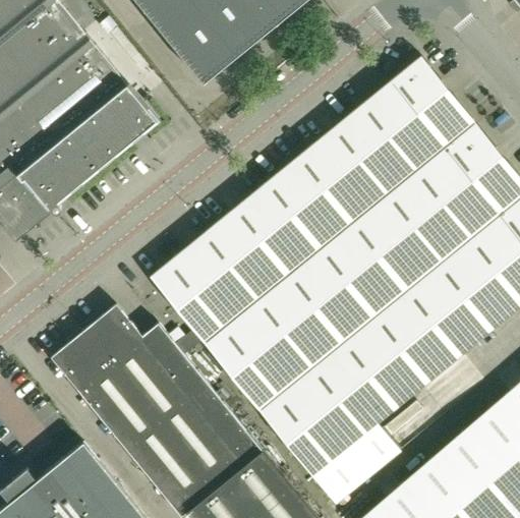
[(0,222),(12,238),(156,120),(56,0),(0,0),(0,222)]
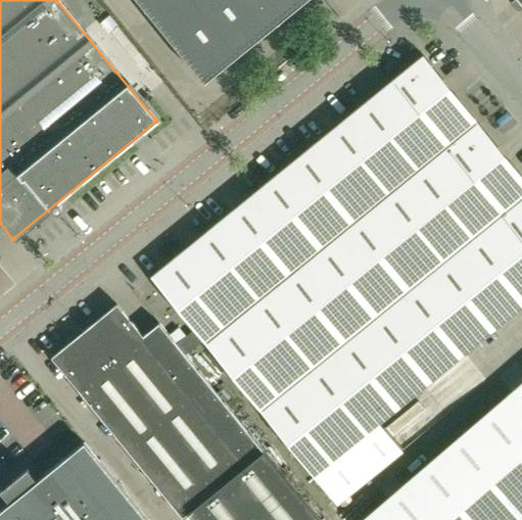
[(135,0),(203,83),(304,0),(135,0)]
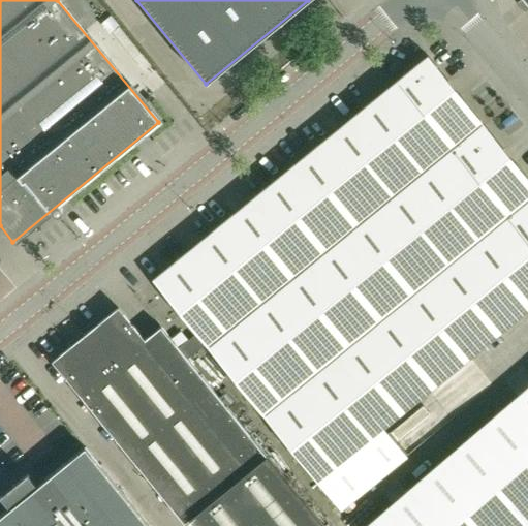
[(527,182),(427,58),(152,281),(196,336),(187,342),(194,350),(203,344),(340,513),(406,460),(382,430),(527,311),(527,182)]
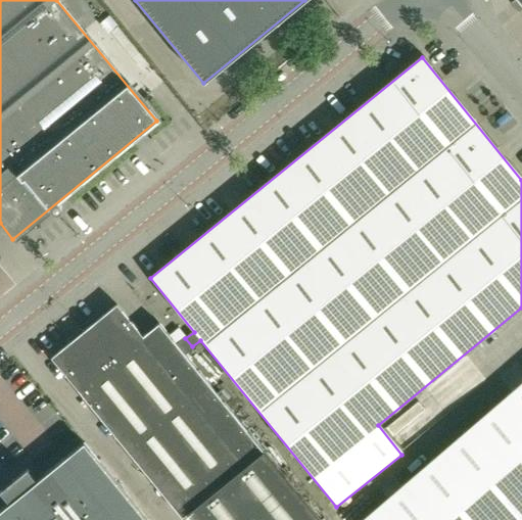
[(392,62),(382,71),(387,76),(396,67),(392,62)]
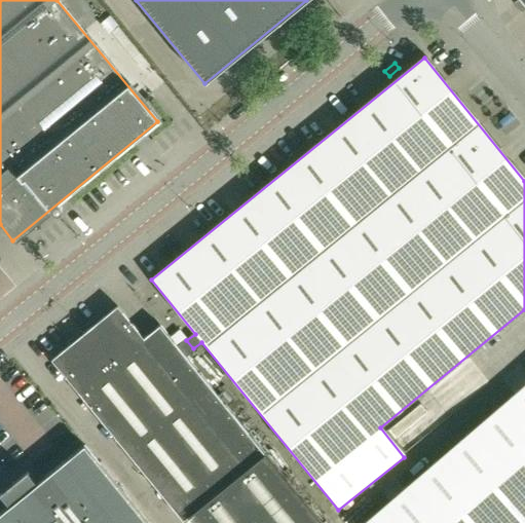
[(115,307),(50,361),(81,399),(81,400),(181,522),(189,516),(194,522),(320,522),(183,357),(193,348),(186,340),(177,348),(158,326),(142,339),(115,307)]
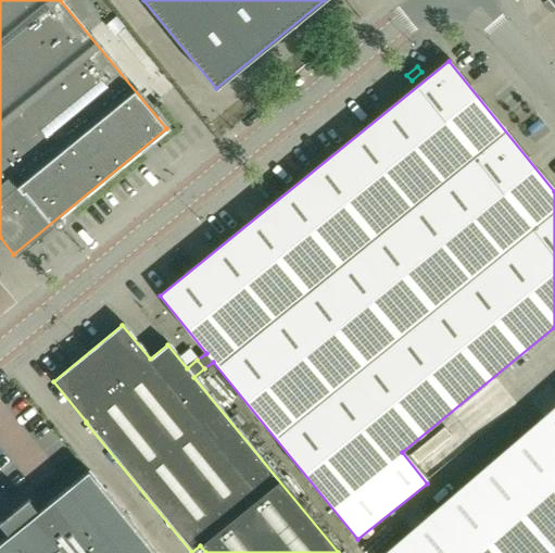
[(554,552),(554,407),(386,552),(554,552)]
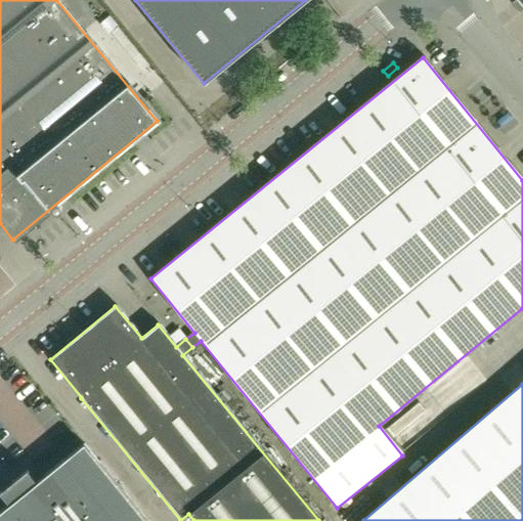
[(143,520),(97,465),(82,444),(35,483),(26,472),(27,471),(25,470),(0,489),(0,496),(7,506),(0,511),(0,520),(143,520)]
